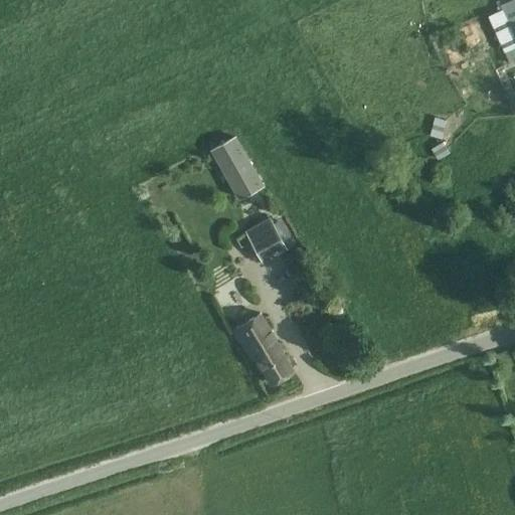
[(514,0),(509,0),(501,4),(503,10),(488,16),(508,63),(514,59),(514,0)]
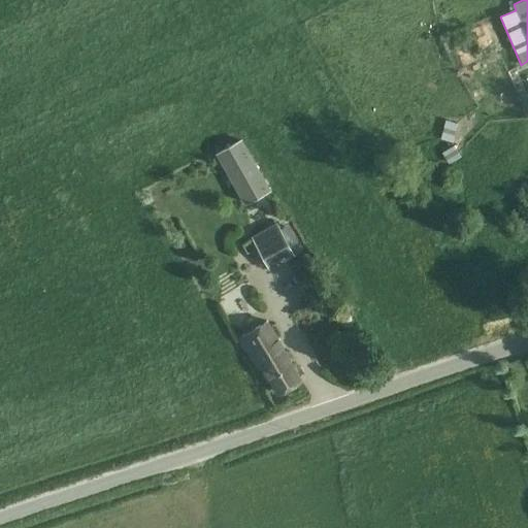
[(446,121),(441,139),(454,142),(458,125),(446,121)]
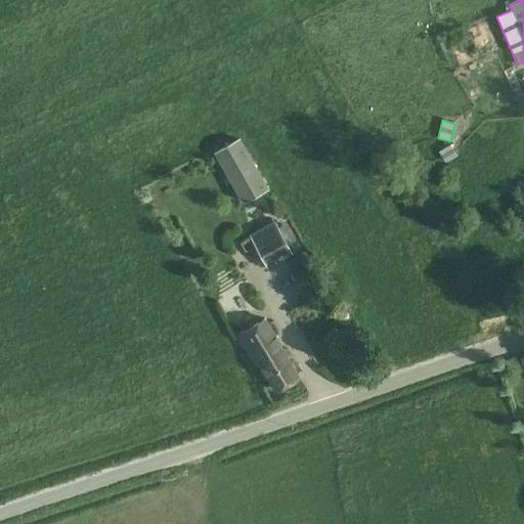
[(215,150),(245,203),(268,189),(238,138),(215,150)]
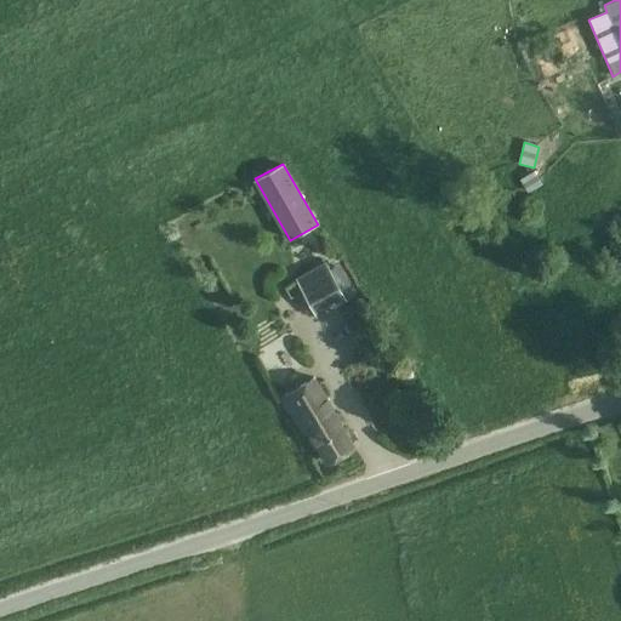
[(534,169),(519,177),(527,191),(541,182),(534,169)]
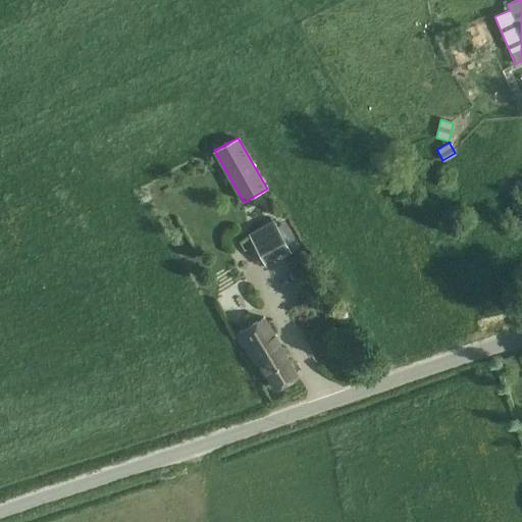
[(269,222),(270,223),(250,235),(266,264),(290,251),(273,219),(269,222)]
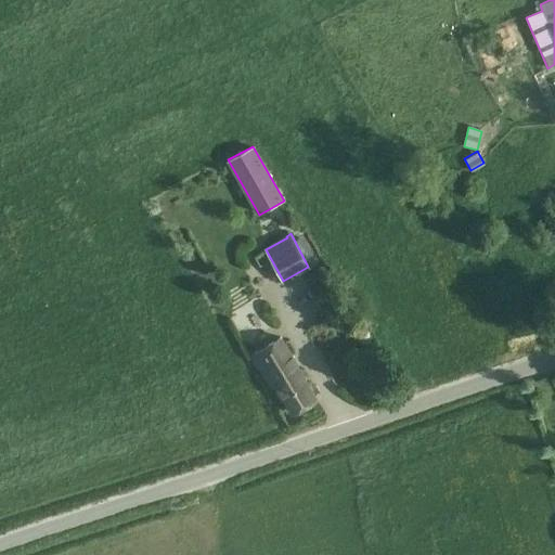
[(317,399),(305,381),(280,338),(253,355),(271,386),(275,384),(293,413),(317,399)]
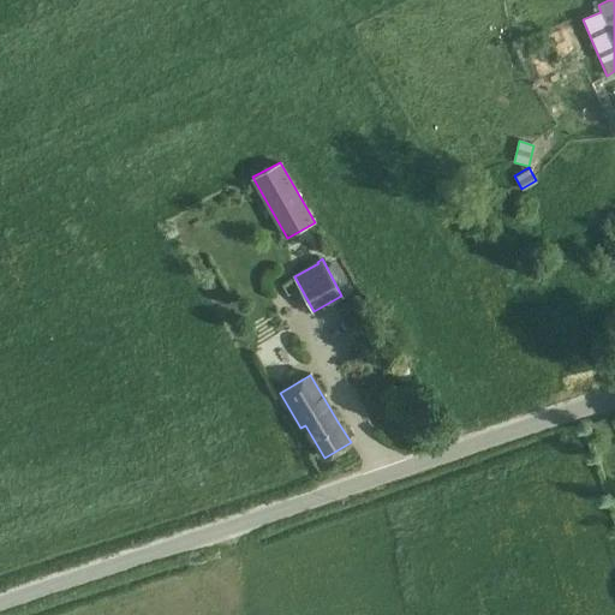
All buildings are outlined.
